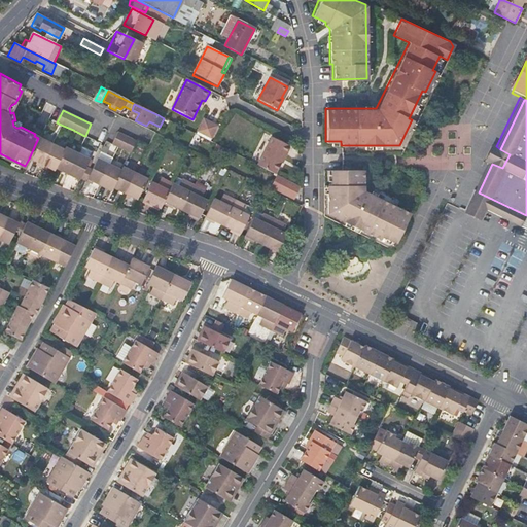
[(204,120),(198,132),(211,139),(217,128),(204,120)]
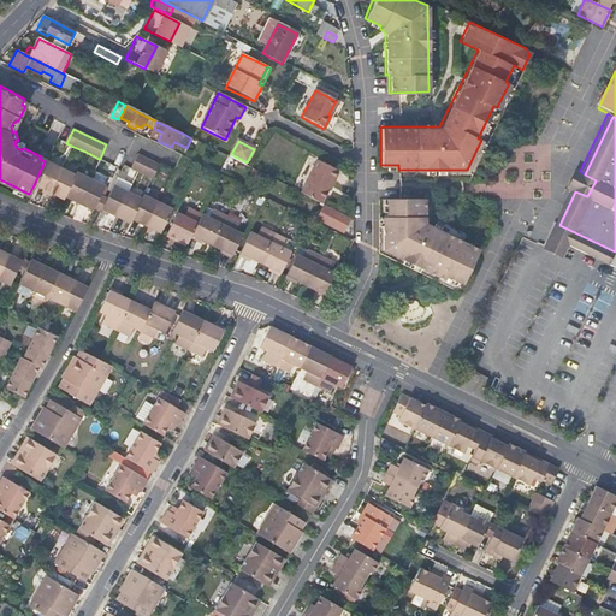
[(150,178),(158,164),(138,154),(131,169),(136,171),(150,178)]
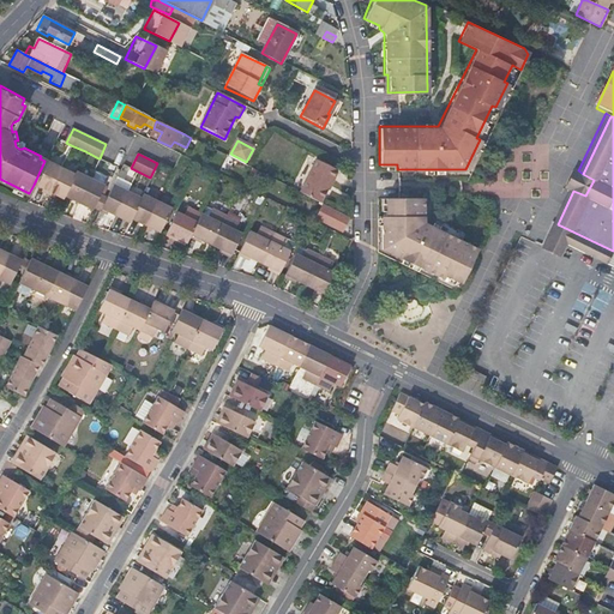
[(229,175),(236,162),(232,158),(224,173),(229,175)]
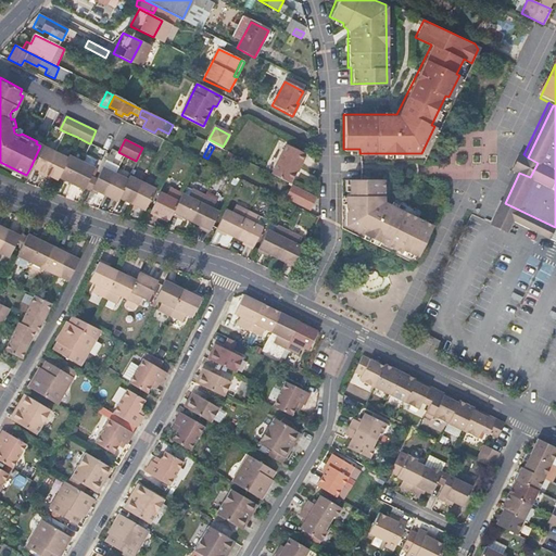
[(30,167),(43,174),(54,151),(41,144),(40,146),(30,167)]
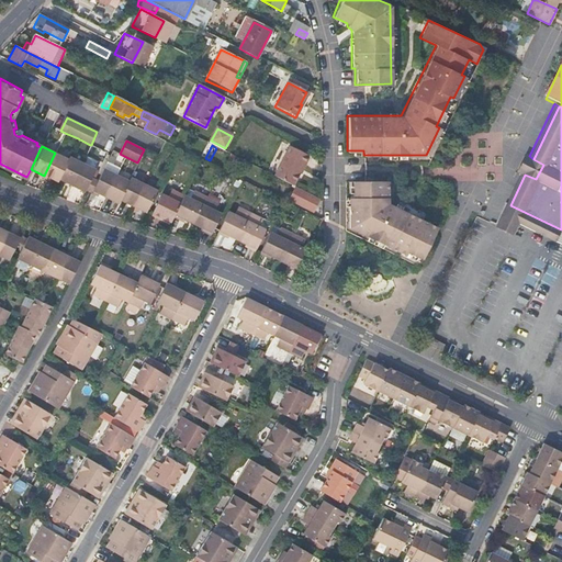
[(289,148),(274,177),(285,183),(292,187),(307,157),(289,148)]
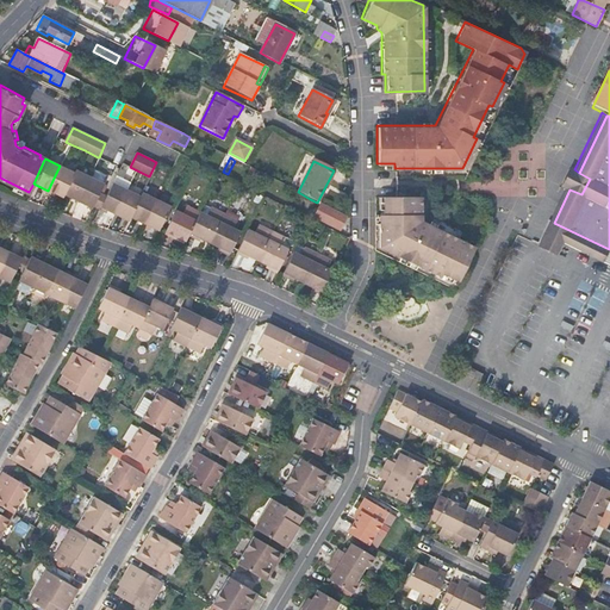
[(61,198),(62,194),(73,173),(60,166),(48,191),(61,198)]
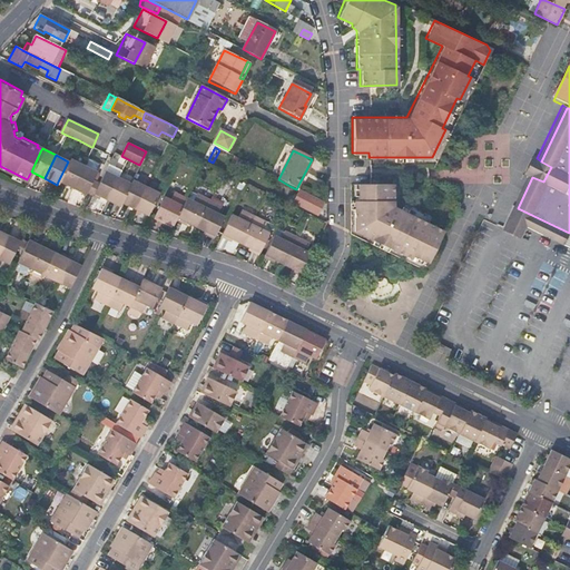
[(522,172),(528,175),(532,177),(543,182),(551,167),(541,161),(537,158),(531,156),(522,172)]
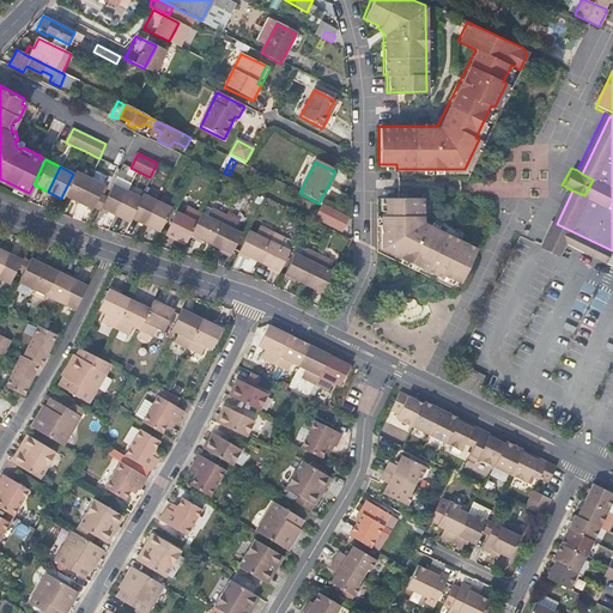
[(62,195),(77,201),(89,177),(76,171),(73,174),(62,195)]
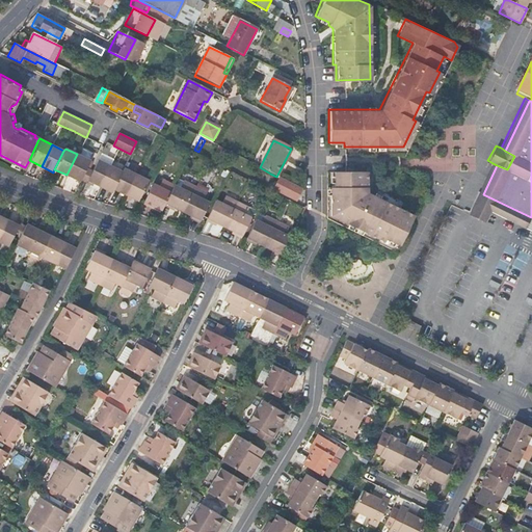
[(67,175),(79,181),(85,169),(89,160),(77,154),(67,175)]
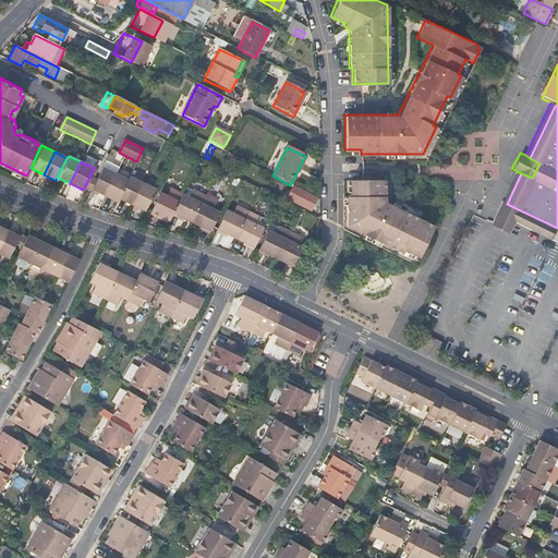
[(92,189),(104,195),(114,172),(102,167),(92,189)]
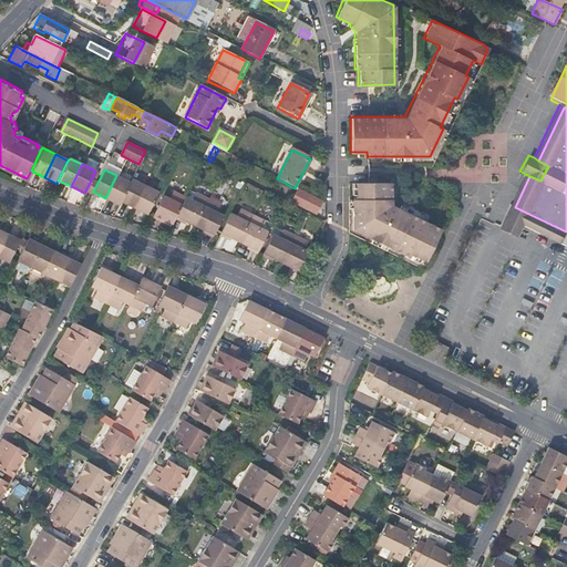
[(515,196),(501,224),(500,226),(515,235),(522,222),(535,228),(566,244),(566,232),(515,207),(529,176),(525,174),(515,196)]
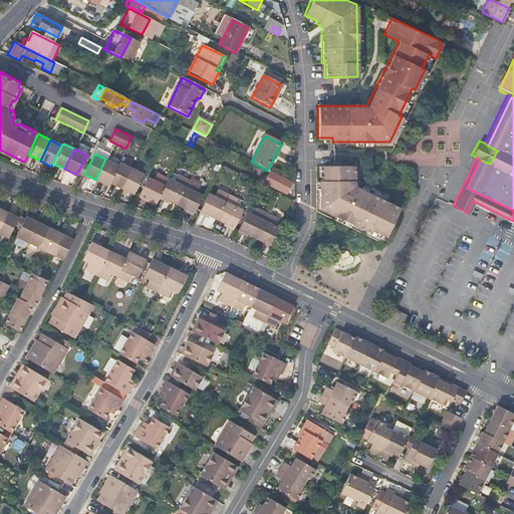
[(107,186),(109,182),(117,165),(105,159),(95,180),(107,186)]
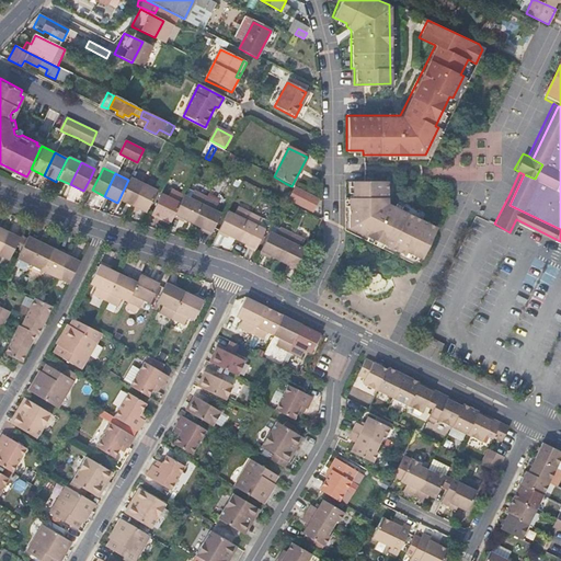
[(119,198),(133,205),(142,183),(130,176),(128,180),(119,198)]
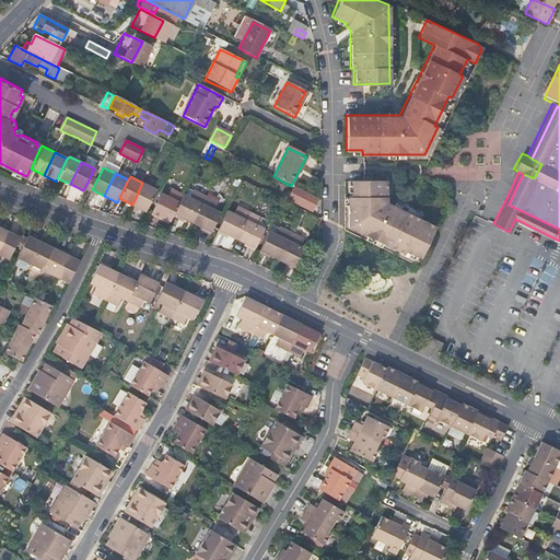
[(420,256),(435,226),(385,201),(385,179),(351,179),(351,195),(348,196),(348,225),(403,253),(405,249),(420,256)]
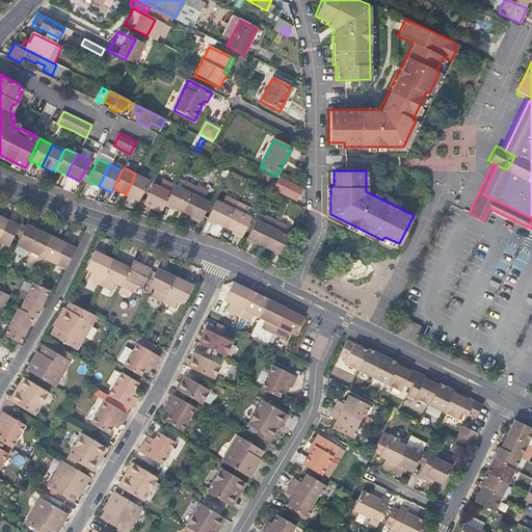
[(126,194),(138,201),(148,180),(135,174),(126,194)]
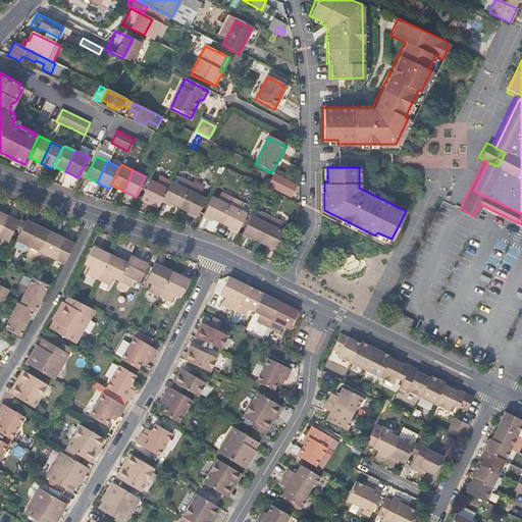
[(283,194),(290,183),(271,173),(265,170),(259,181),(283,194)]
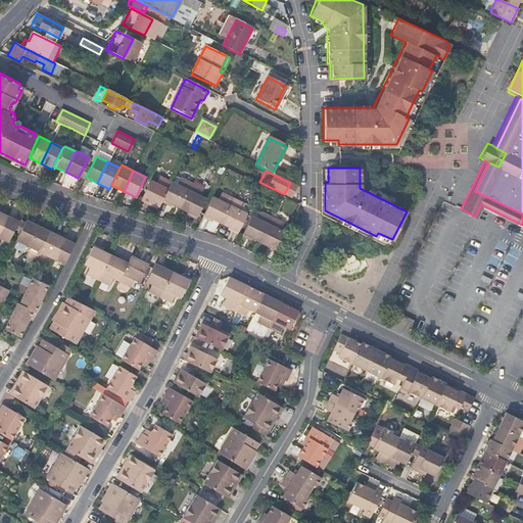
[(158,206),(161,198),(171,181),(159,175),(155,182),(149,179),(140,196),(158,206)]
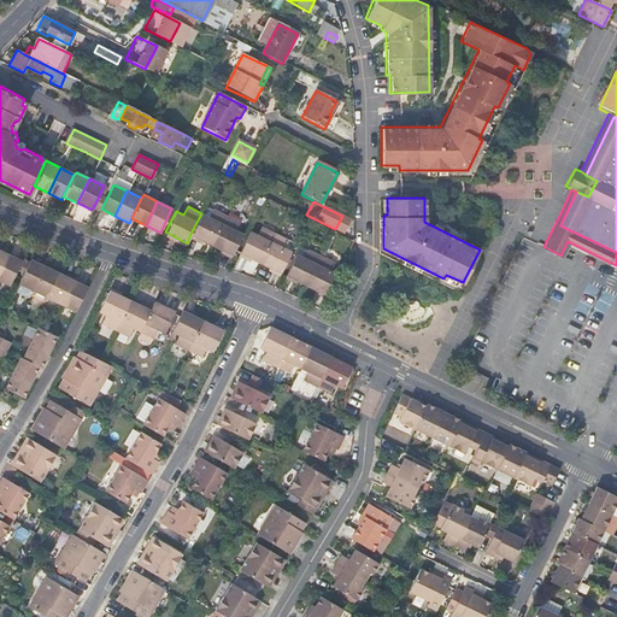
[(191,234),(211,245),(225,215),(213,209),(209,217),(201,213),(191,234)]
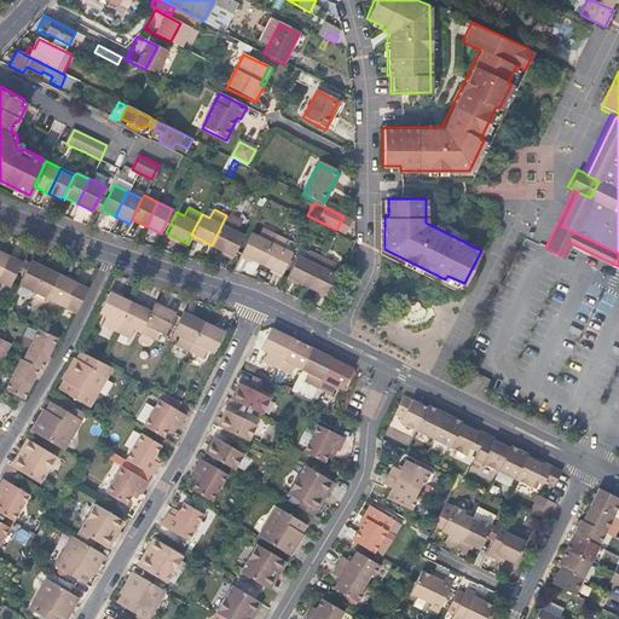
[(226,215),(212,246),(232,255),(244,235),(236,231),(239,223),(226,215)]
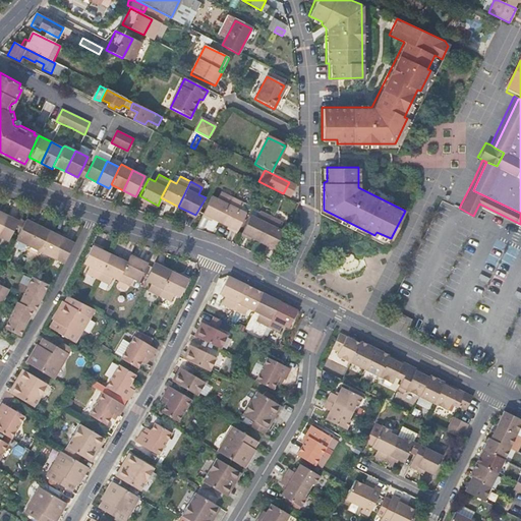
[(220,221),(231,196),(220,190),(217,197),(211,195),(203,213),(220,221)]
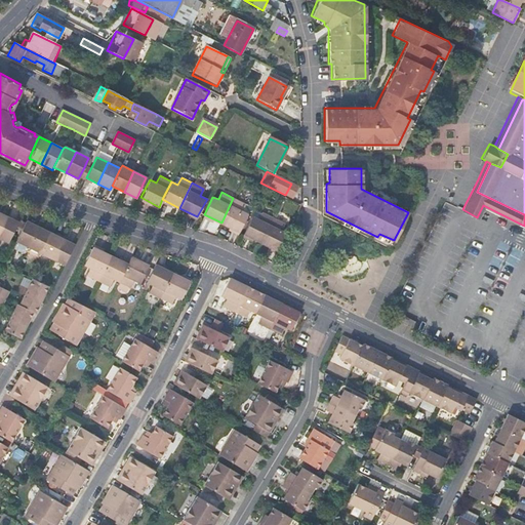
[(244,203),(233,198),(221,223),(239,231),(247,213),(241,210),(244,203)]
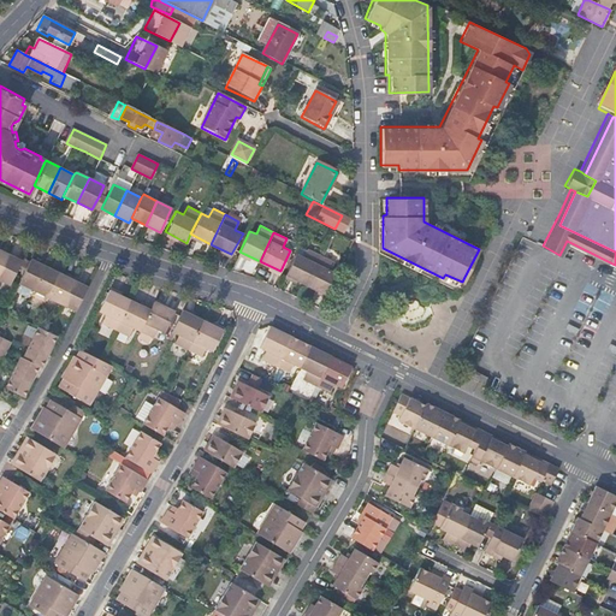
[(307,284),(321,255),(307,248),(302,256),(296,253),(285,273),(307,284)]
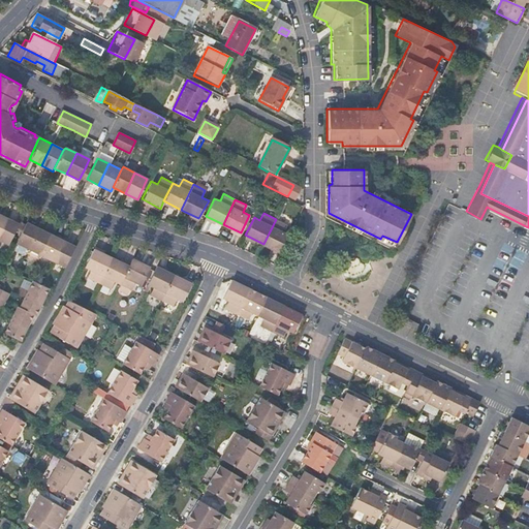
[(14,237),(20,225),(7,219),(0,234),(0,241),(9,246),(14,237)]
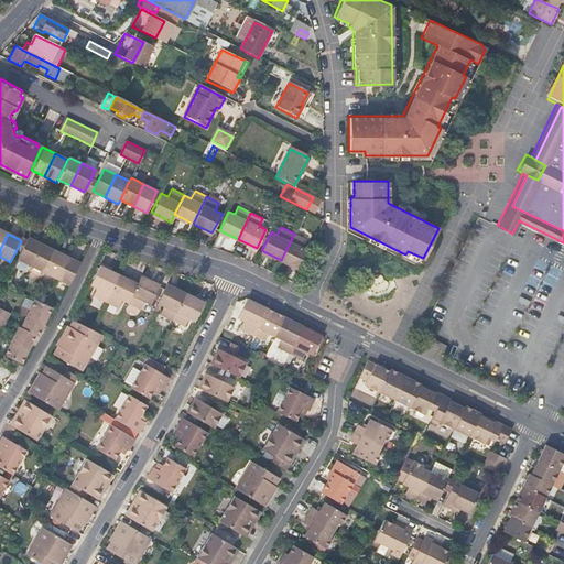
[(300,269),(310,250),(302,247),(305,238),(294,234),(281,260),(300,269)]
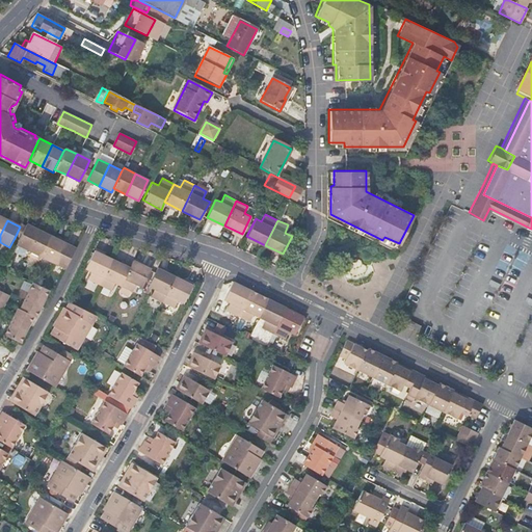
[(30,251),(41,231),(28,224),(18,246),(30,251)]
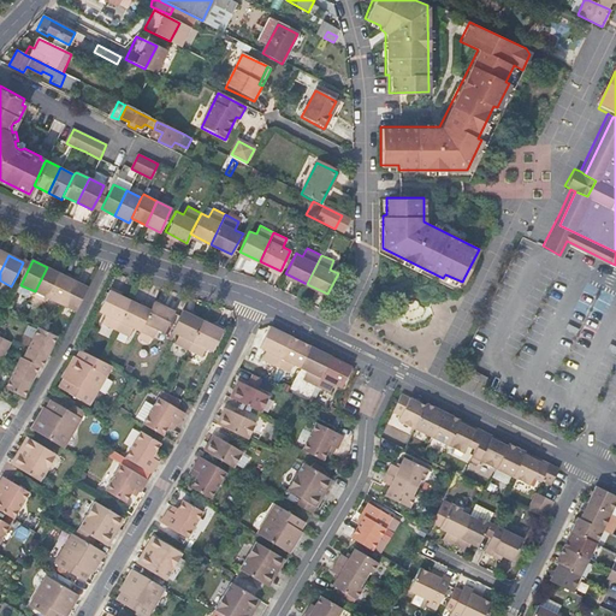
[(48,298),(60,274),(47,267),(35,291),(48,298)]
